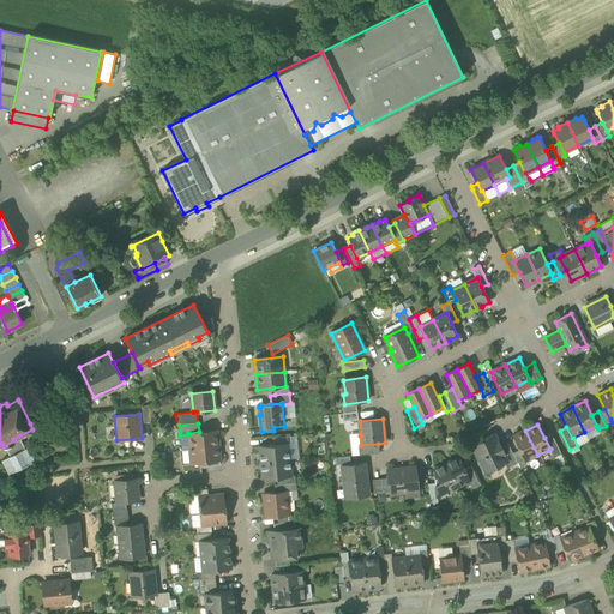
[(188,433),(188,434),(190,450),(218,446),(217,431),(199,432),(188,433)]
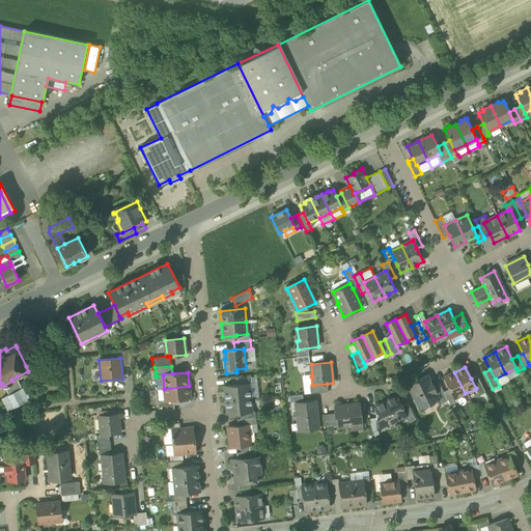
[(454,398),(465,393),(454,372),(443,378),(449,390),(453,399),(454,398)]
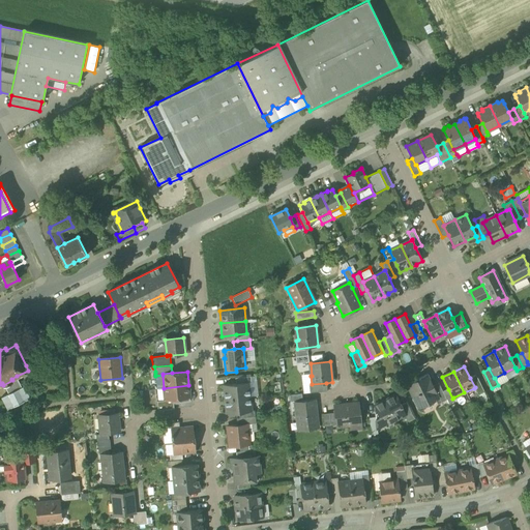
[(156,389),(164,388),(163,375),(155,376),(155,375),(153,376),(153,378),(155,378),(156,389)]
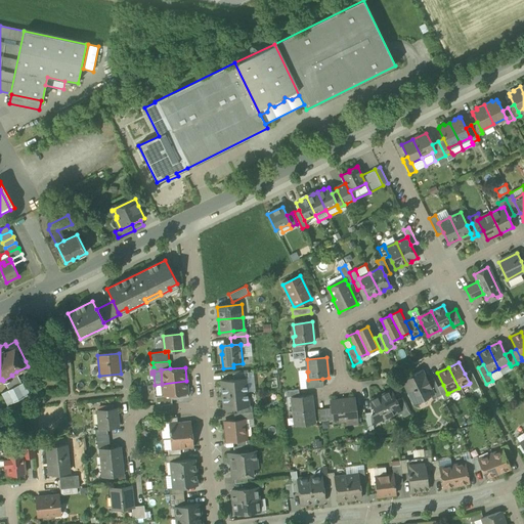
[(402,381),(413,403),(430,395),(433,394),(428,382),(423,370),(402,381)]
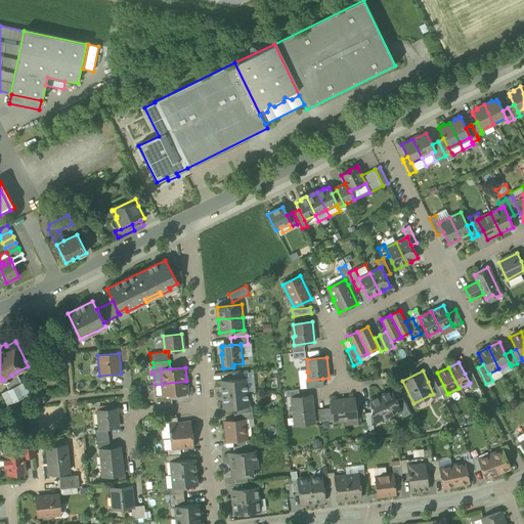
[(469,384),(473,391),(479,388),(471,370),(465,374),(470,383),(469,384)]
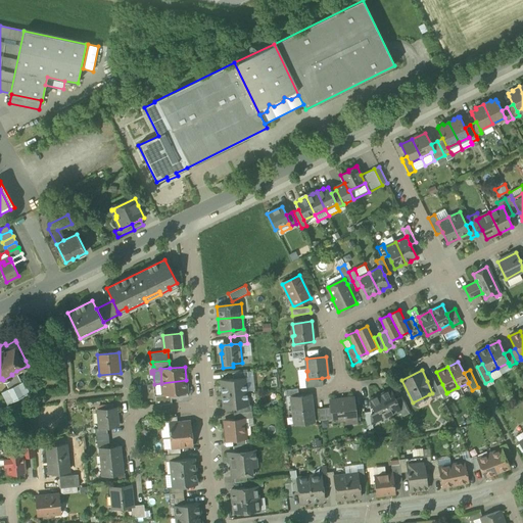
[(1,392),(7,405),(19,398),(30,393),(27,386),(24,381),(21,382),(16,371),(11,374),(12,375),(3,380),(8,389),(7,389),(1,392)]
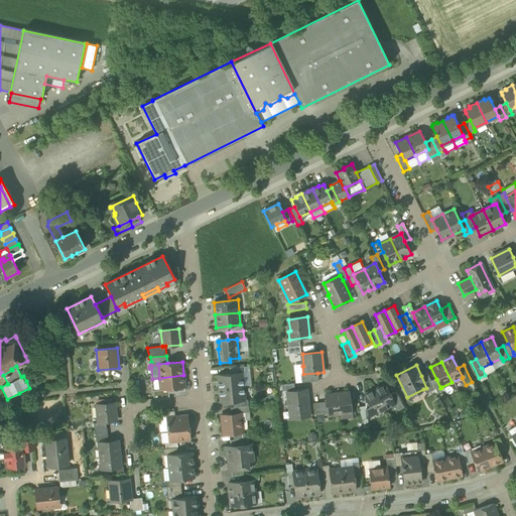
[(217,376),(219,389),(244,387),(243,373),(230,374),(217,376)]
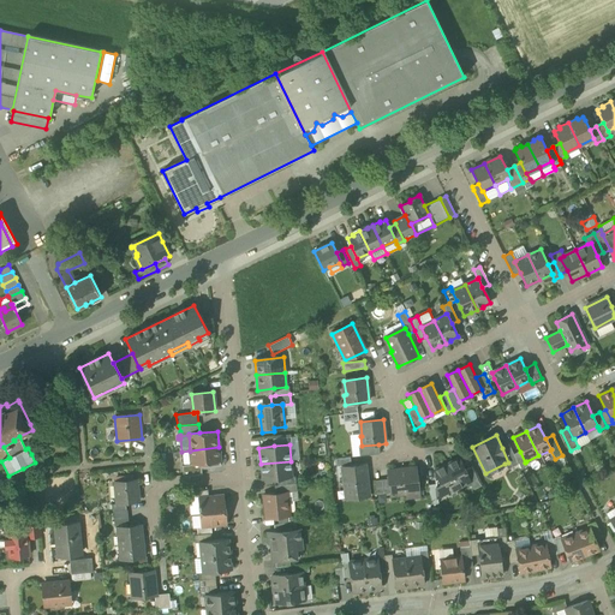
[(358,447),(359,457),(380,454),(378,445),(362,446),(358,447)]
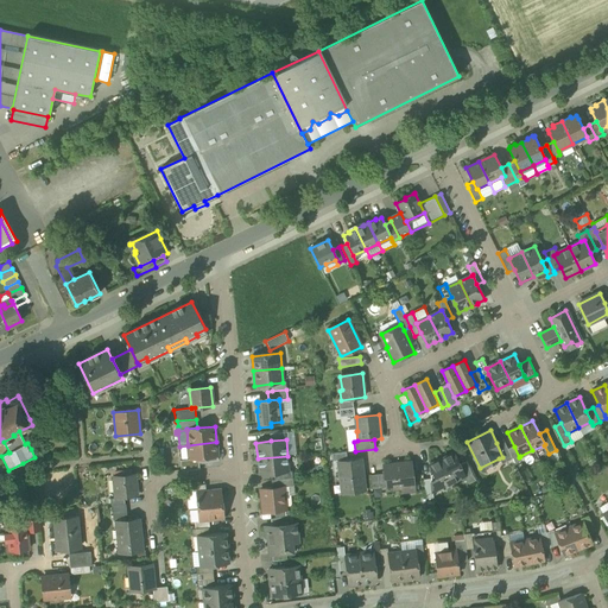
[(502,464),(512,458),(507,450),(504,441),(496,443),(502,457),(499,458),(502,464)]
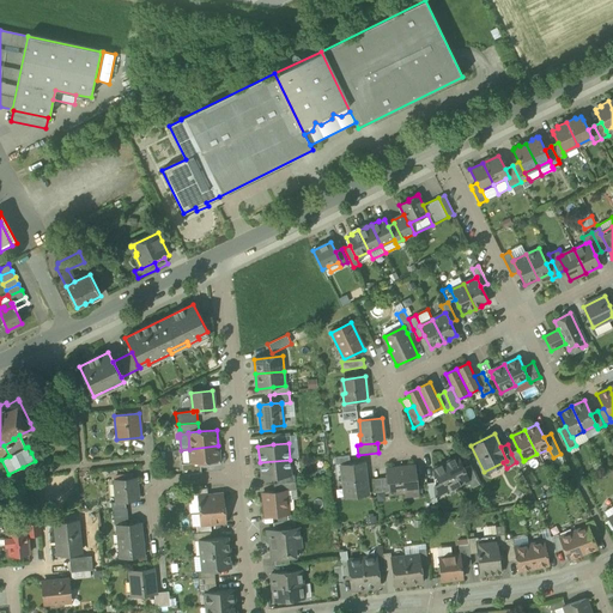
[(218,445),(189,449),(190,463),(192,463),(219,461),(218,445)]
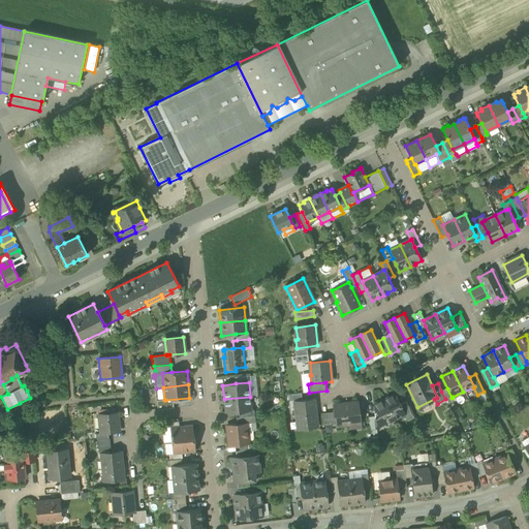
[(157,401),(164,400),(163,387),(156,389),(157,401)]
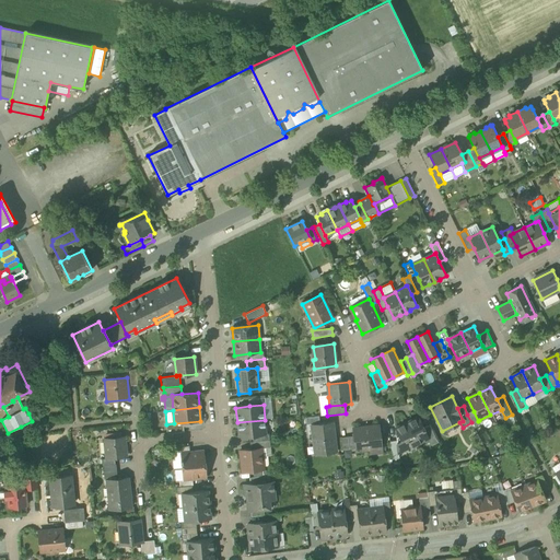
[(474,411),(467,415),(471,422),(474,427),(480,423),(479,420),(478,421),(474,411)]
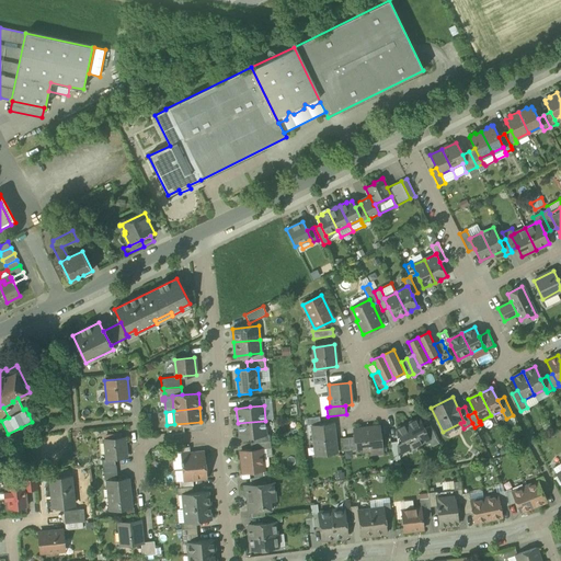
[(419,419),(407,424),(416,445),(428,439),(430,439),(424,430),(419,419)]
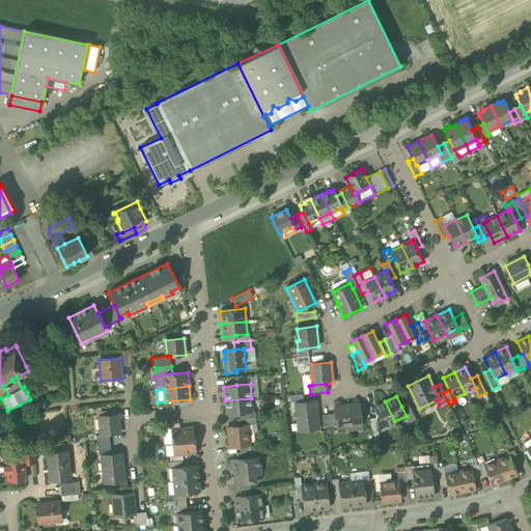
[(252,412),(251,398),(225,400),(226,415),(240,413),(252,412)]
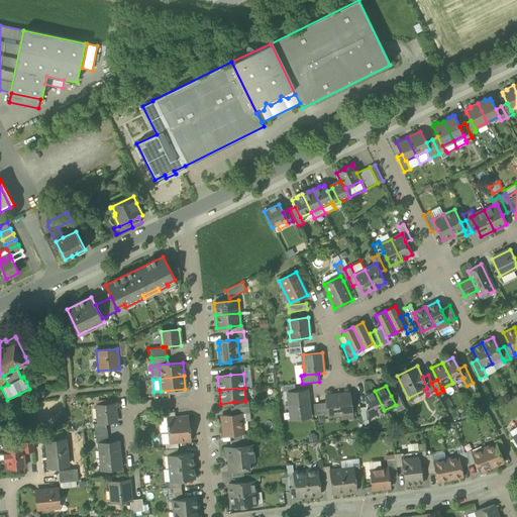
[(290,407),(292,420),(311,417),(307,390),(287,393),(289,407),(290,407)]
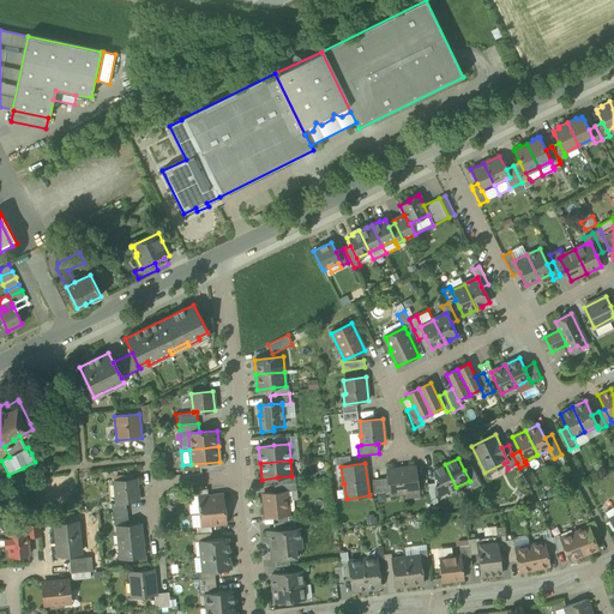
[(202,475),(202,468),(192,469),(192,464),(191,464),(182,465),(184,476),(202,475)]
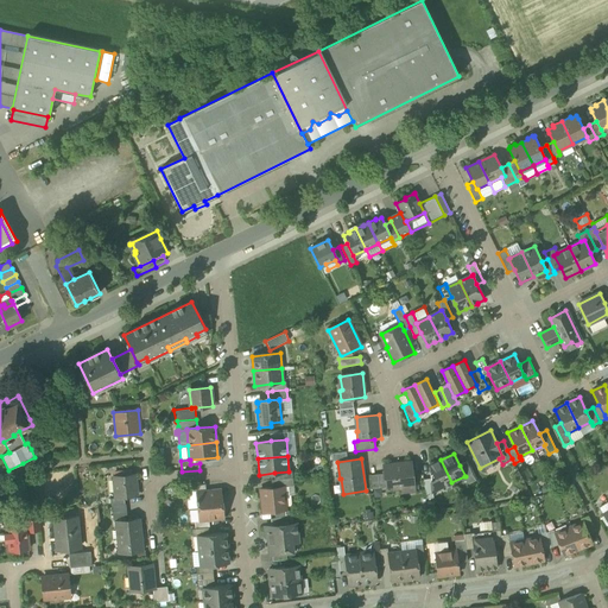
[(441,488),(451,482),(441,460),(429,466),(431,470),(441,488)]
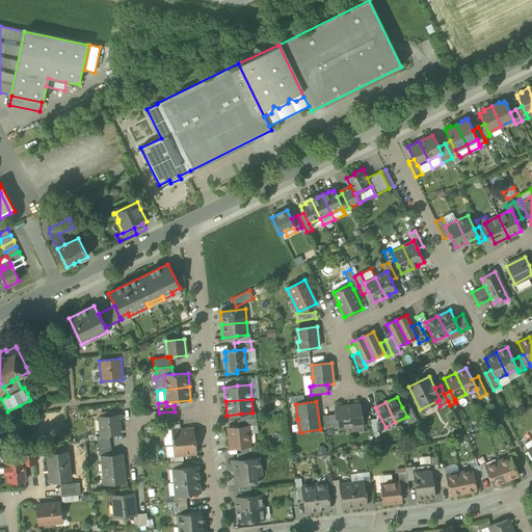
[(338,427),(339,429),(363,426),(360,404),(336,407),(337,415),(338,427)]
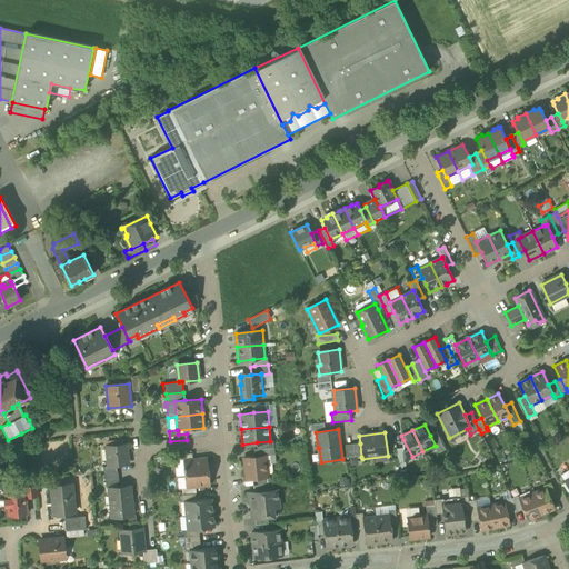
[(435,446),(439,452),(445,450),(437,432),(430,436),(436,446),(435,446)]
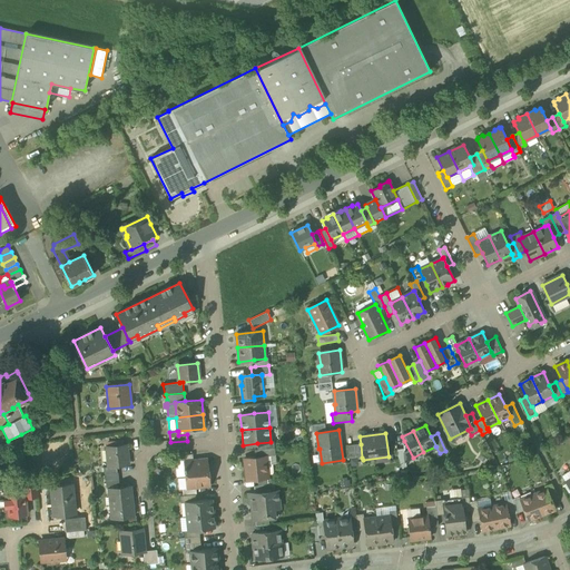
[(405,461),(413,458),(404,441),(403,442),(403,449),(405,461)]
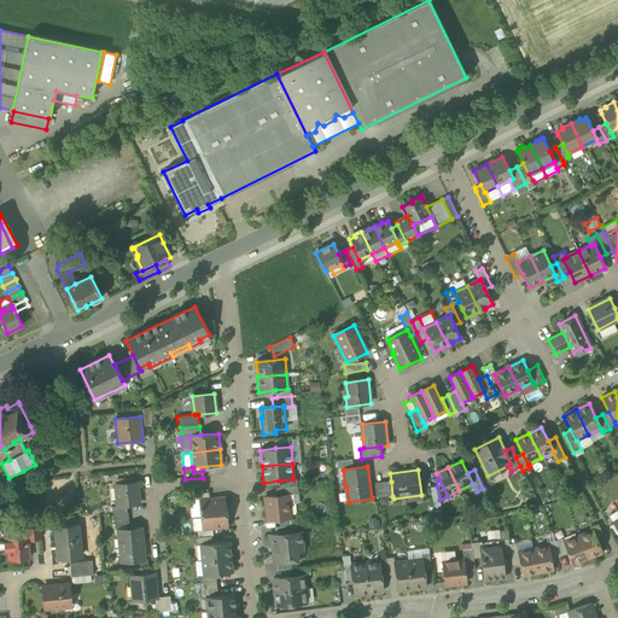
[(115,484),(117,507),(126,506),(139,505),(136,482),(115,484)]
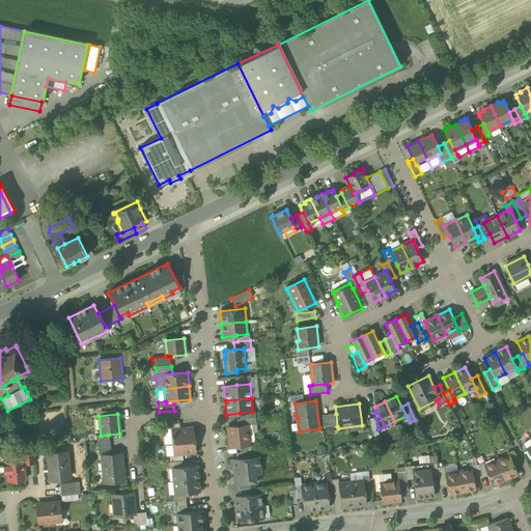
[(324,415),(326,427),(337,426),(336,414),(324,415)]
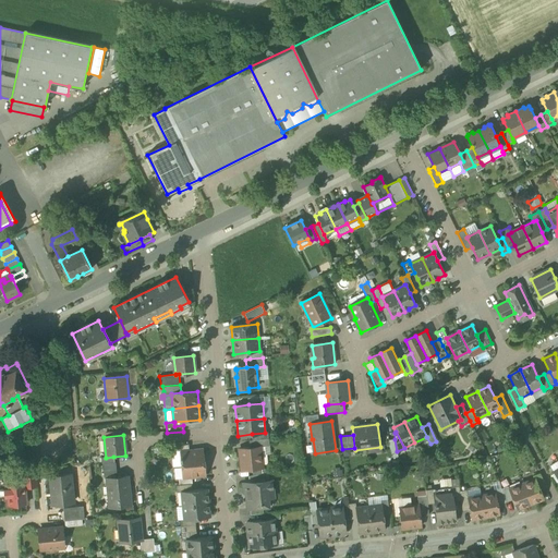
[(269,446),(268,439),(252,440),(249,441),(250,448),(261,447),(269,446)]
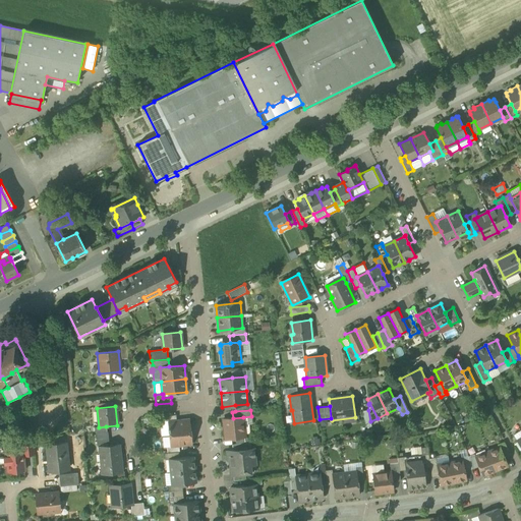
[(223,419),(225,440),(235,439),(244,438),(242,425),(244,425),(243,417),(233,418),(223,419)]
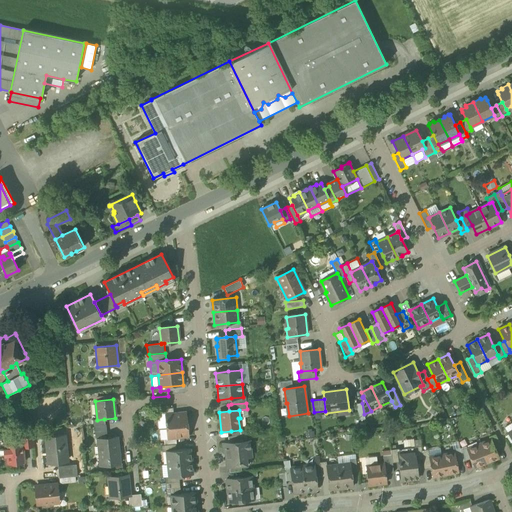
[(166,423),(168,439),(176,438),(189,437),(186,412),(173,413),(165,414),(166,421),(165,421),(165,423),(166,423)]
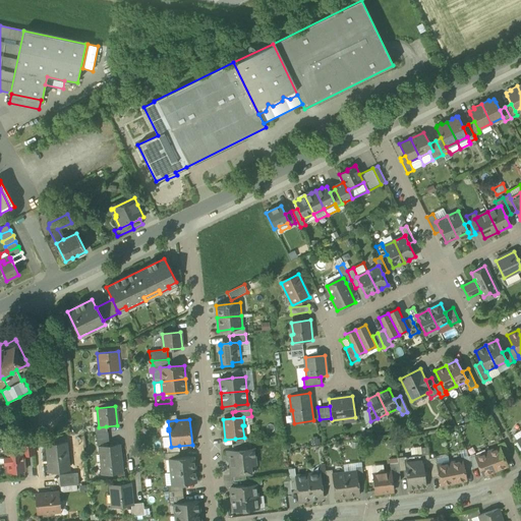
[(98,446),(98,447),(99,447),(109,446),(108,432),(107,432),(96,433),(97,446),(98,446)]
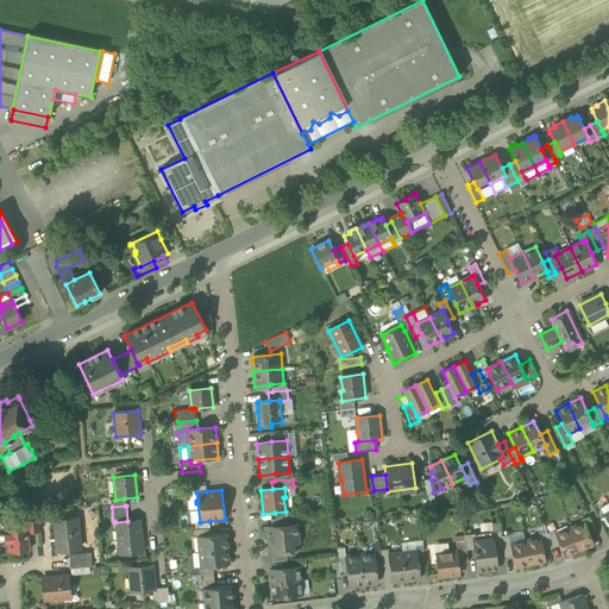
[(26,522),(27,532),(41,532),(39,531),(38,518),(38,514),(25,515),(26,522)]
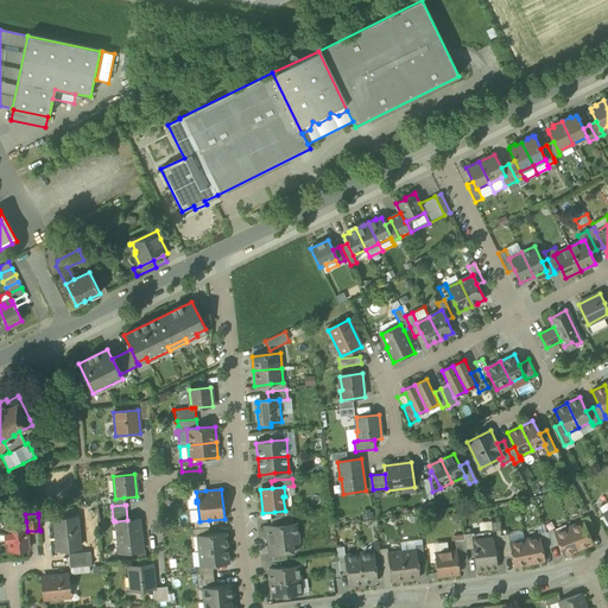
[(583,521),(587,533),(595,531),(588,515),(581,519),(582,523),(583,521)]
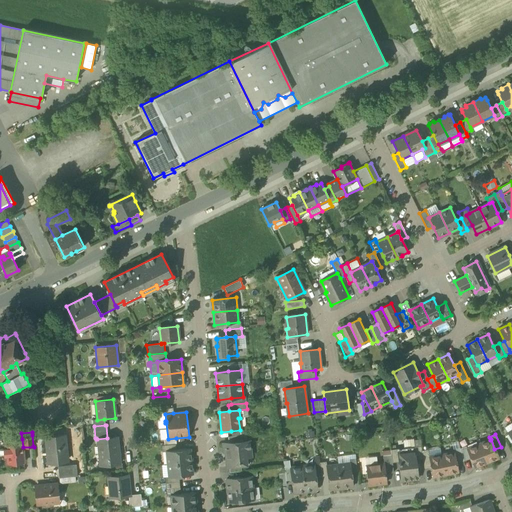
[(45,437),(48,464),(66,462),(65,449),(66,449),(65,435),(45,437)]
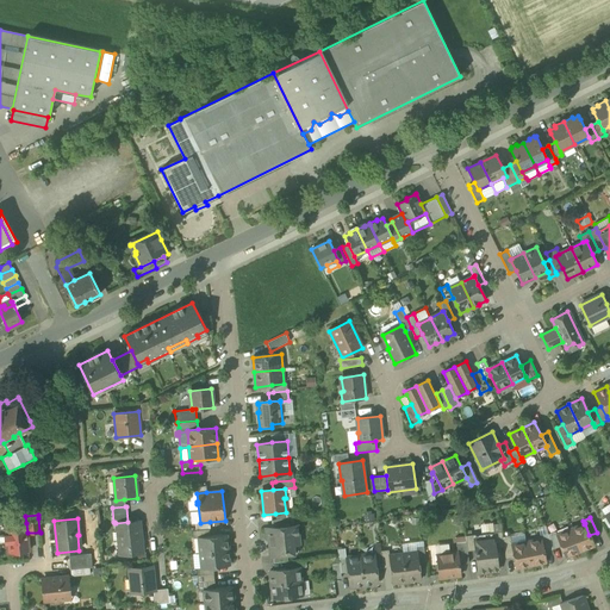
[(119,540),(120,555),(143,553),(139,521),(128,522),(116,523),(118,540),(119,540)]
